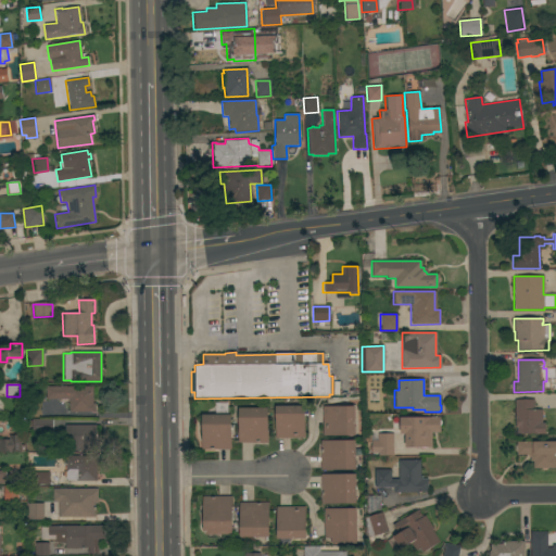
[(92,387),(92,403),(95,403),(95,412),(68,412),(68,400),(46,400),(46,387),(92,387)]
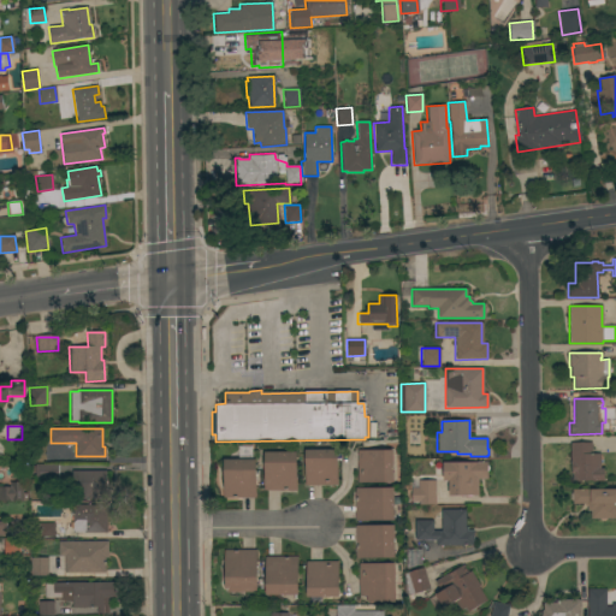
[(569,443),(591,443),(591,445),(592,445),(592,449),(591,449),(592,454),(599,454),(599,468),(603,468),(603,481),(572,481),(572,474),(570,474),(569,443)]
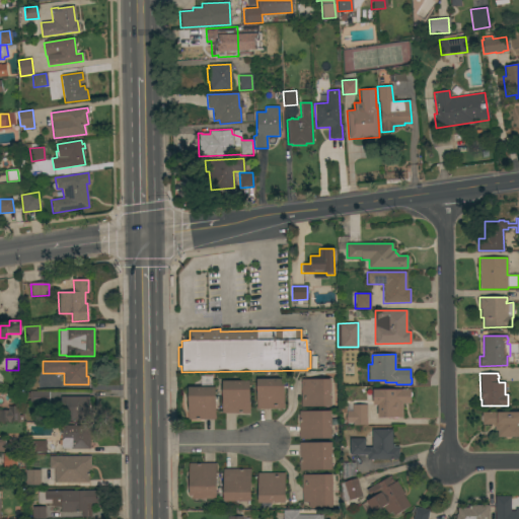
[(284,379),(284,410),(256,410),(256,379),(284,379)]
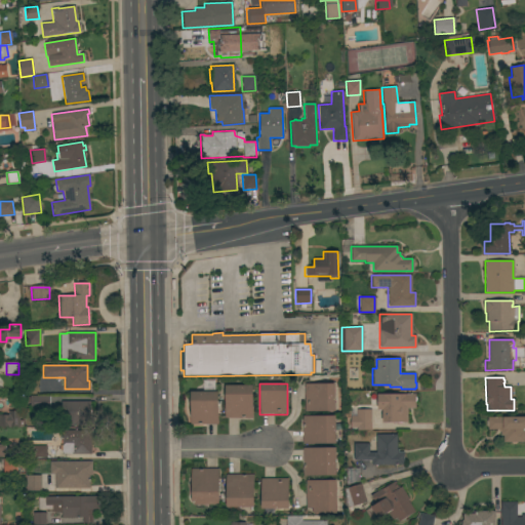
[(334,411),(304,411),(304,384),(334,384),(334,411)]
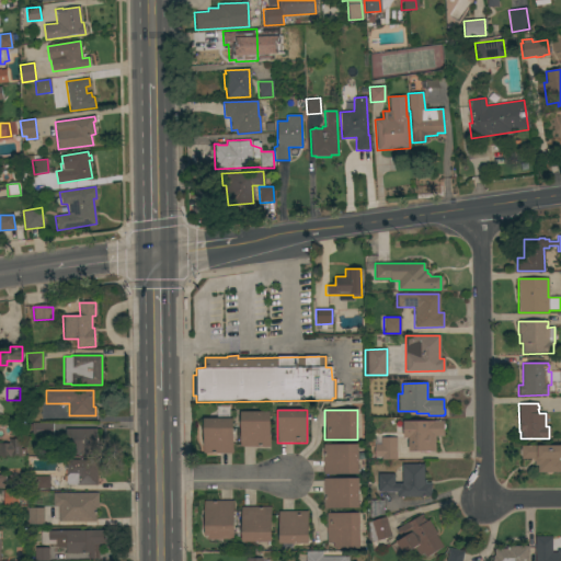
[(270,412),(270,447),(239,447),(239,412),(270,412)]
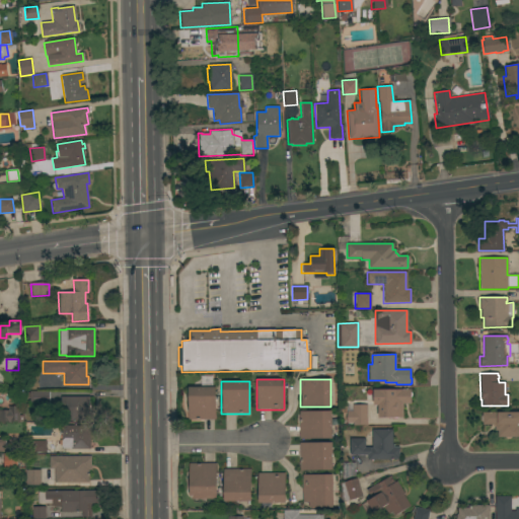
[(188,387),(215,387),(215,420),(188,420),(188,387)]
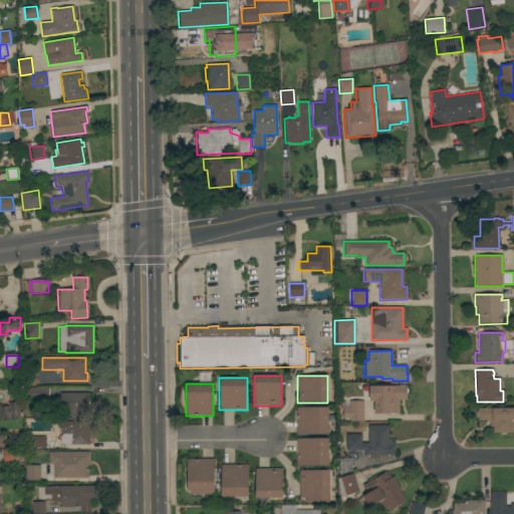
[(407,386),(407,400),(398,400),(399,414),(373,414),(373,402),(369,402),(368,387),(407,386)]
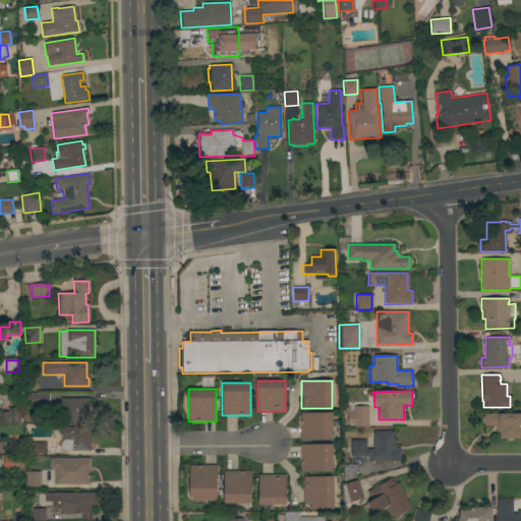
[(48,393),(48,404),(30,404),(30,393),(48,393)]
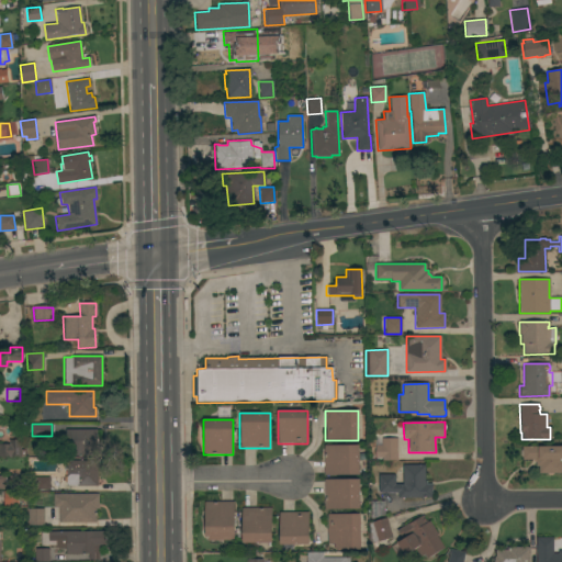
[(96,429),(97,450),(93,450),(94,456),(66,456),(65,429),(96,429)]
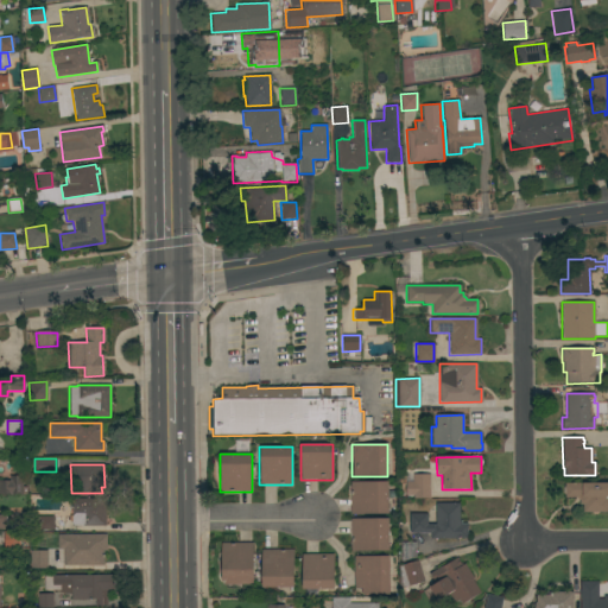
[(429,495),(405,495),(405,482),(412,482),(412,474),(429,474),(429,495)]
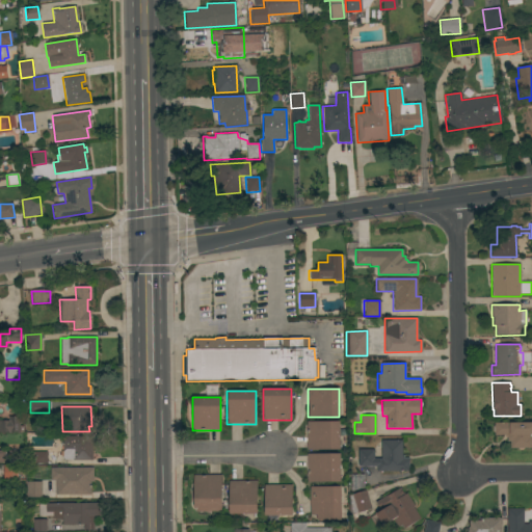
[(0,432),(0,421),(8,421),(8,417),(20,417),(20,426),(24,426),(23,433),(0,432)]
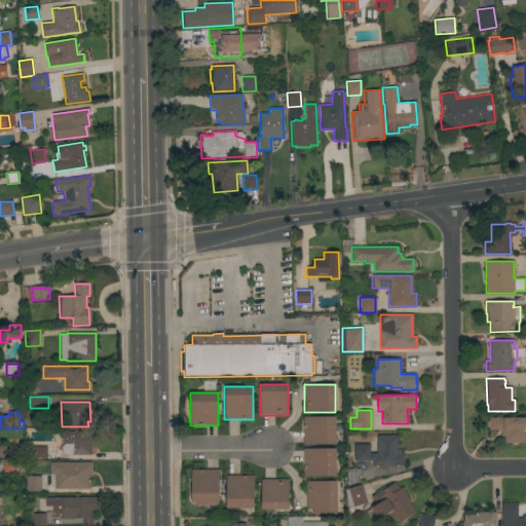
[(335,416),(336,445),(303,445),(302,417),(335,416)]
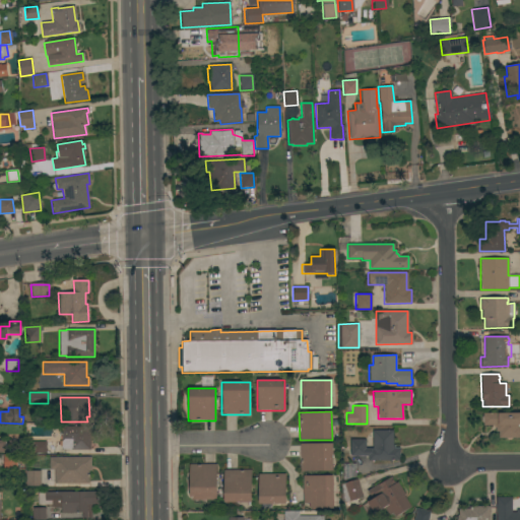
[(494,427),(492,426),(482,426),(482,413),(519,413),(519,438),(498,438),(498,432),(495,432),(495,429),(494,427)]
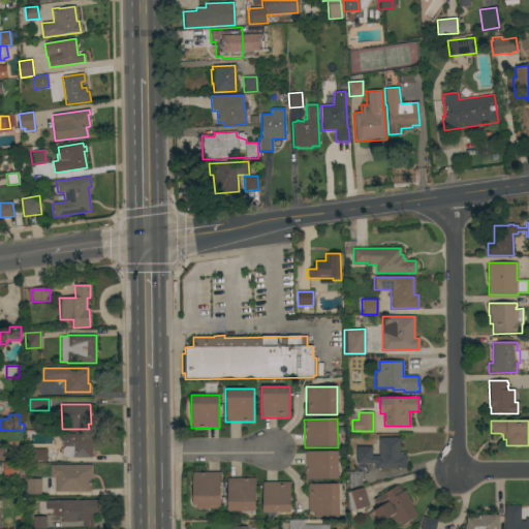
[(62,456),(62,454),(59,454),(59,448),(62,448),(61,446),(61,443),(62,442),(62,434),(91,433),(92,457),(64,458),(62,456)]
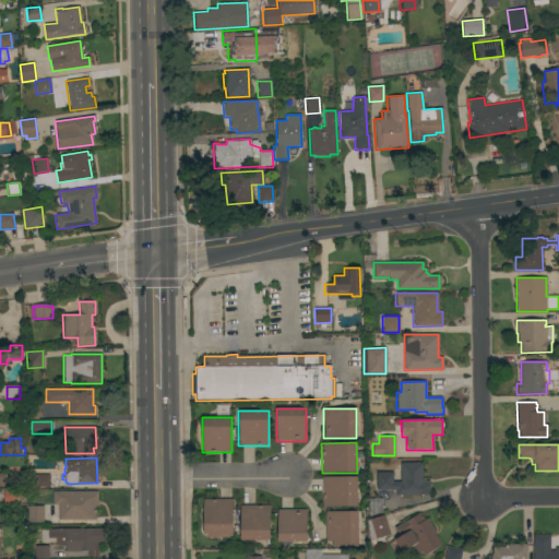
[(400,463),(421,463),(421,478),(424,478),(424,482),(429,482),(429,495),(394,495),(394,489),(376,489),(376,473),(392,473),(392,482),(400,482),(400,463)]
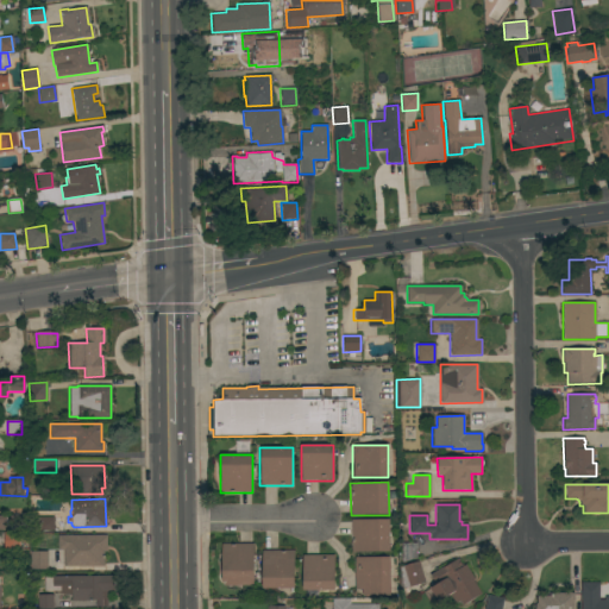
[(38,531),(38,525),(33,525),(33,518),(52,518),(54,531),(38,531)]
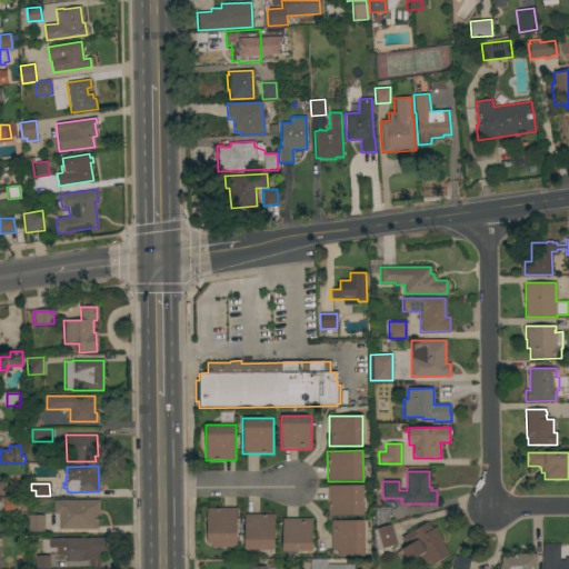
[(363,485),(363,515),(328,516),(327,486),(363,485)]
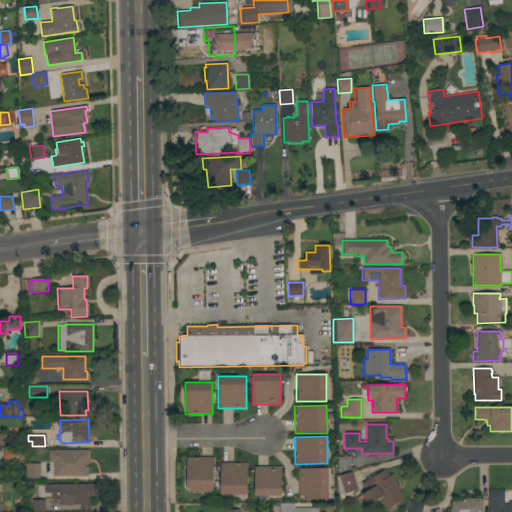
[(16,448),(16,462),(3,462),(3,448),(16,448)]
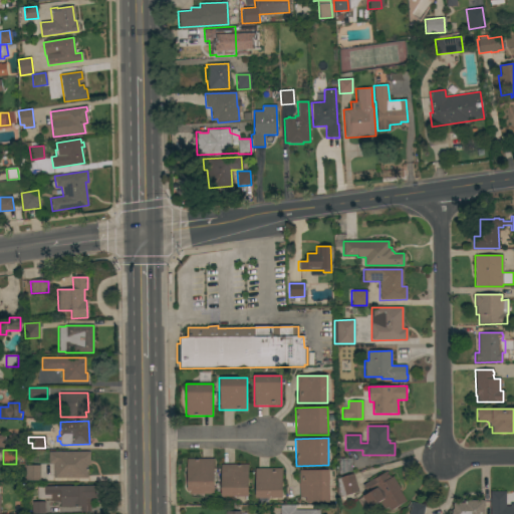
[(89,452),(89,466),(87,466),(87,478),(53,478),(53,464),(48,464),(48,452),(89,452)]
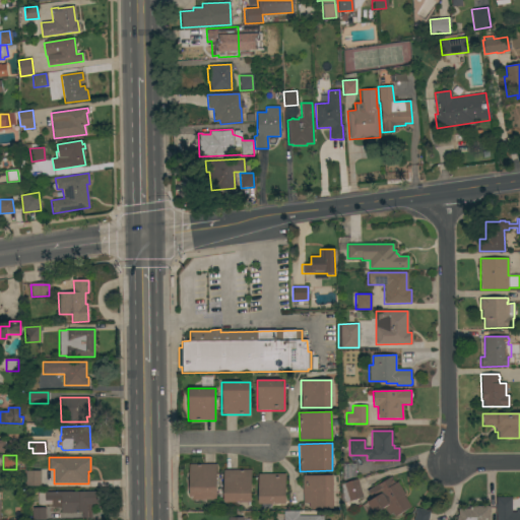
[(342,480),(342,463),(355,463),(355,476),(342,480)]
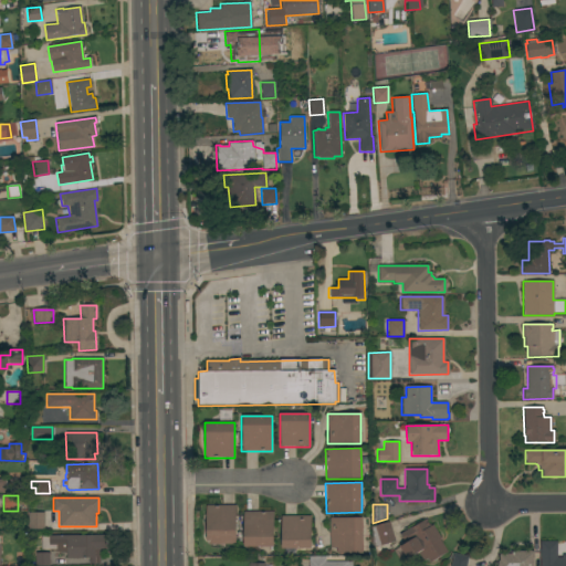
[(236,540),(234,540),(234,544),(207,544),(207,540),(206,541),(205,506),(236,505),(236,540)]
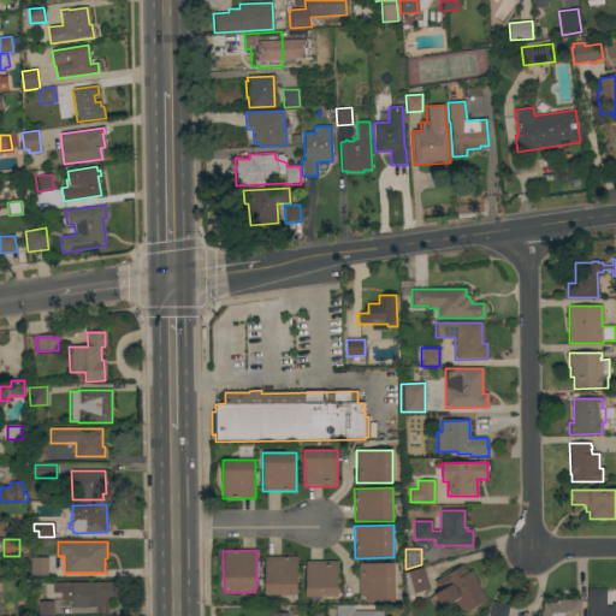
[(297,557),(297,594),(264,594),(264,557),(297,557)]
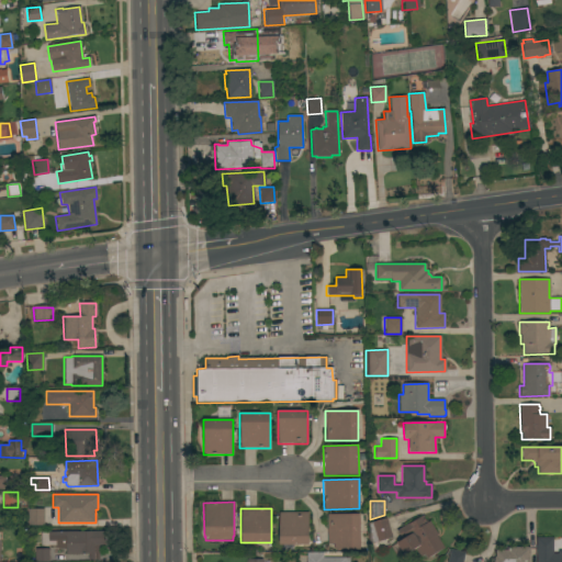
[(44,526),(27,526),(27,509),(43,509),(44,526)]
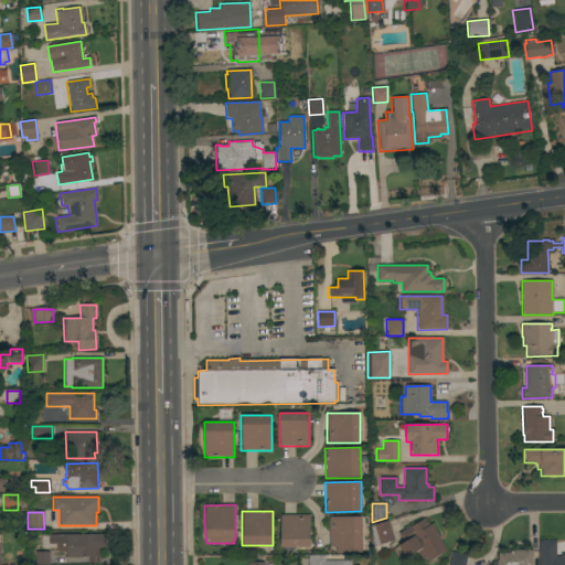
[(310,515),(310,547),(279,547),(279,515),(310,515)]
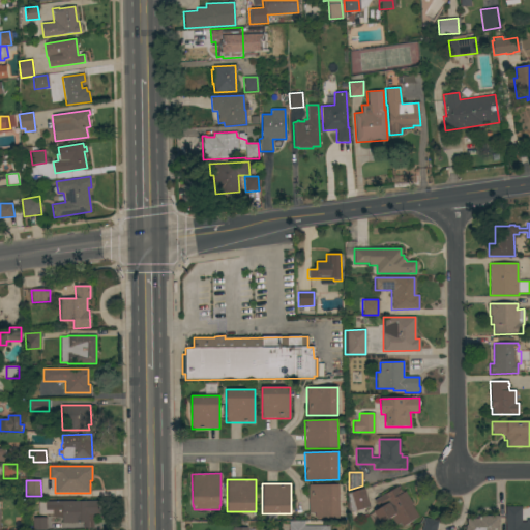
[(339,484),(340,518),(315,519),(315,512),(308,512),(307,484),(339,484)]
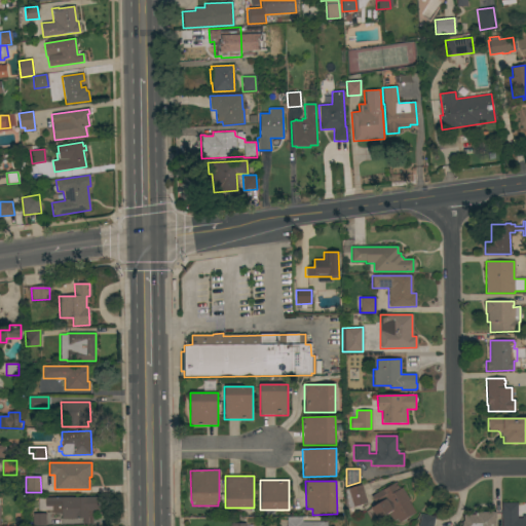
[(399,523),(397,519),(384,525),(382,525),(371,508),(379,502),(378,500),(374,502),(371,496),(382,489),(382,490),(395,483),(399,489),(402,487),(409,500),(408,500),(415,513),(399,523)]
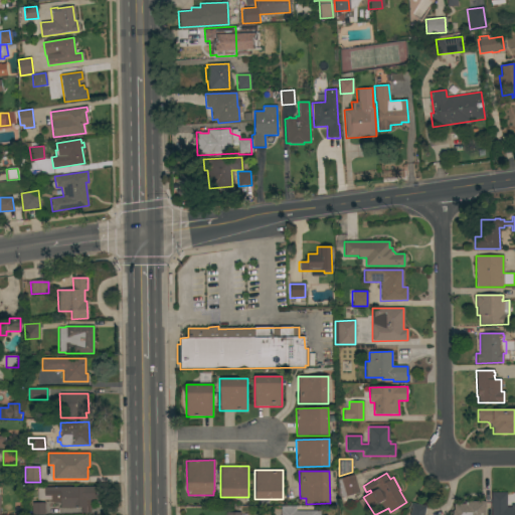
[(337,480),(353,475),(359,492),(344,497),(346,503),(341,504),(339,498),(337,499),(337,480)]
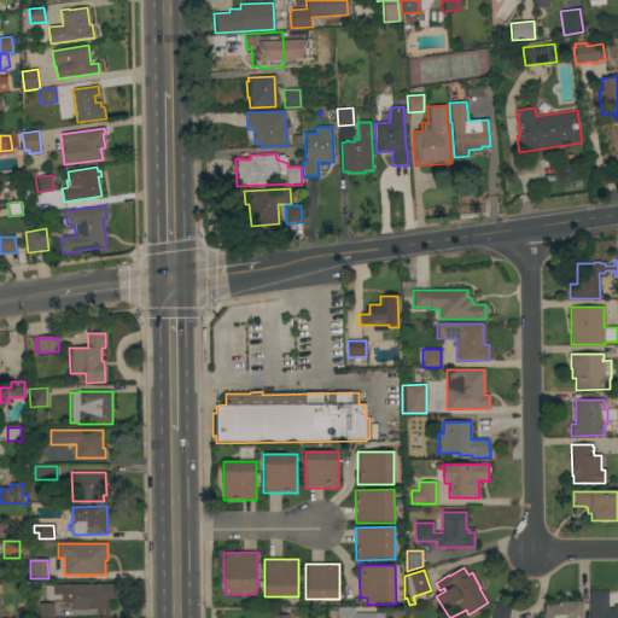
[(115,584),(115,600),(108,600),(108,616),(97,616),(97,610),(73,610),(73,602),(60,602),(60,601),(45,601),(45,586),(52,586),(115,584)]
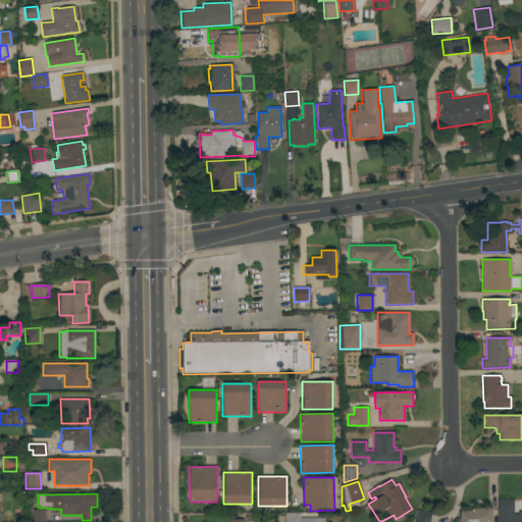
[(498,521),(498,500),(513,499),(513,514),(518,514),(518,511),(521,511),(521,521),(498,521)]
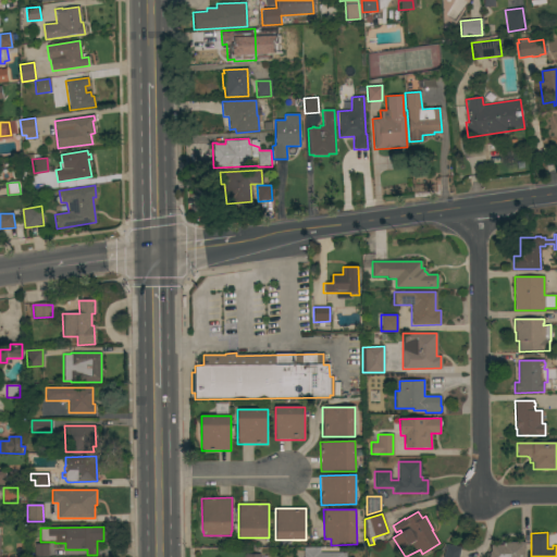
[(491,552),(491,545),(503,545),(503,542),(524,542),(524,556),(487,556),(490,552),(491,552)]
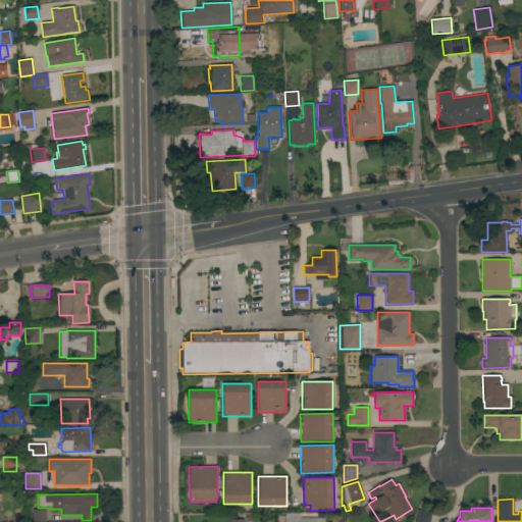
[(45,521),(32,521),(32,510),(45,510),(45,521)]
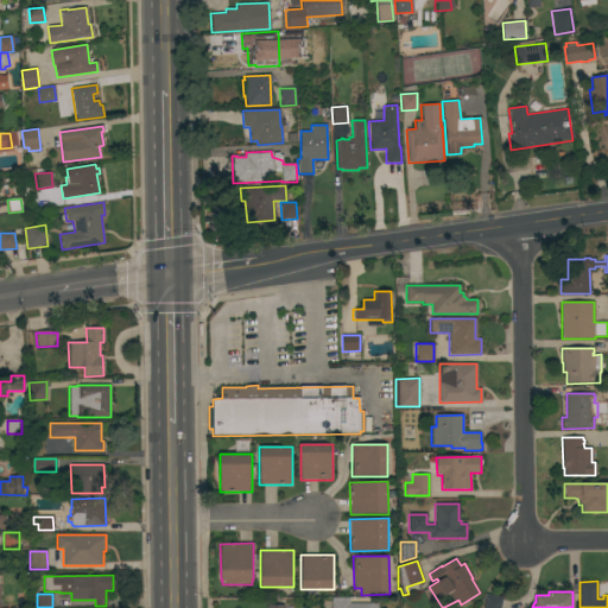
[(483,607),(487,594),(502,597),(499,607),(483,607)]
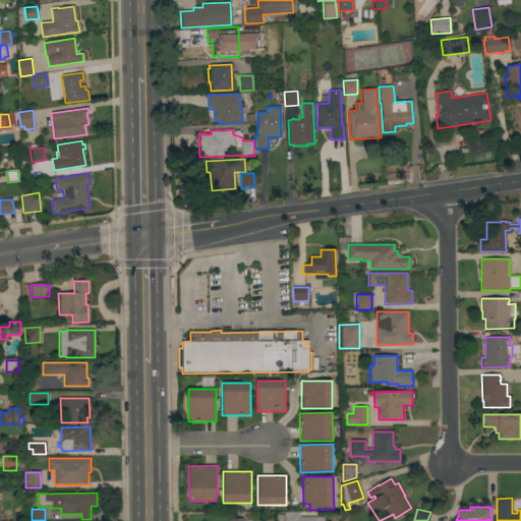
[(320,520),(284,520),(284,515),(285,515),(285,512),(295,512),(295,515),(298,515),(298,517),(320,517),(320,520)]
